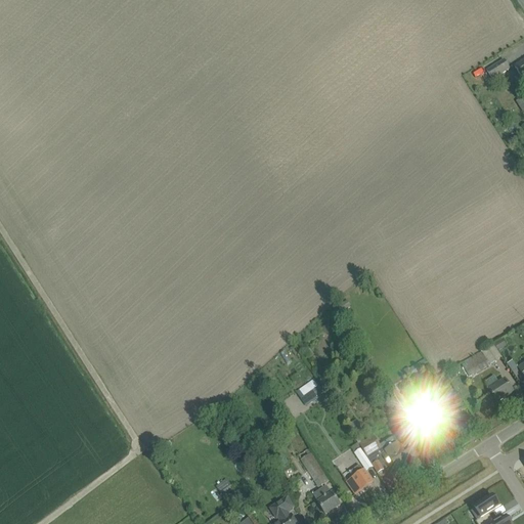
[(523,59),(514,67),(523,82),(523,81),(523,59)]
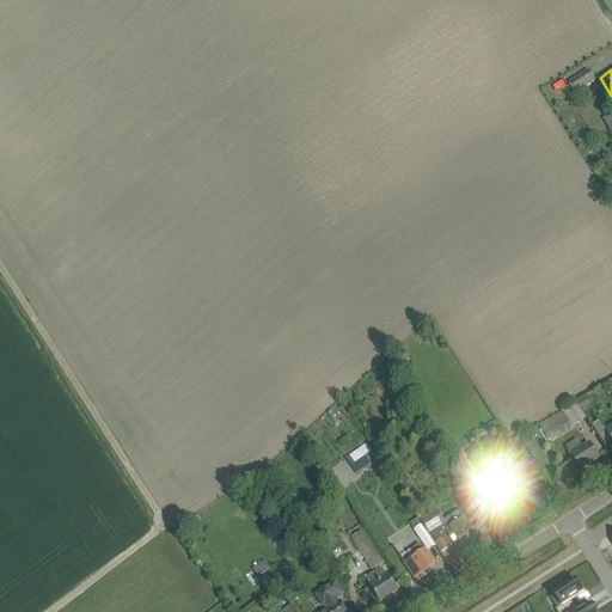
[(569,84),(575,95),(595,81),(588,72),(569,84)]
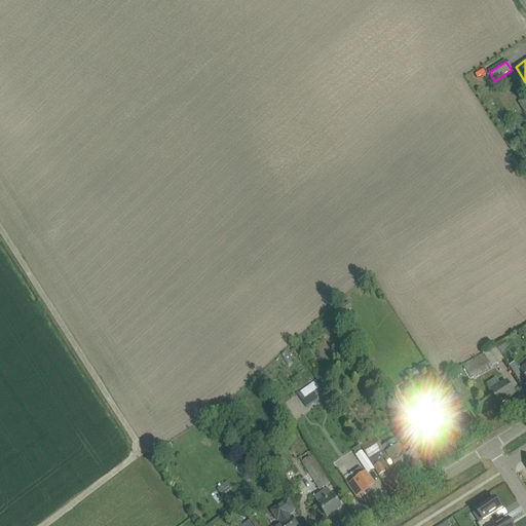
[(485,358),(465,369),(468,375),(471,379),(472,379),(492,368),(491,367),(485,358)]
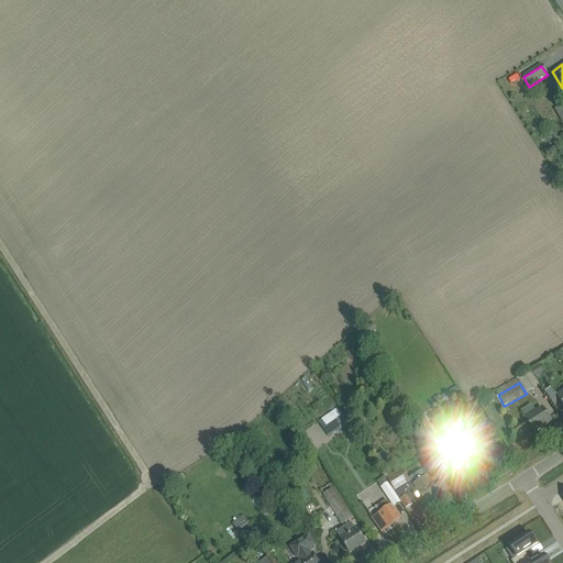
[(441,396),(435,397),(438,405),(443,404),(442,400),(455,392),(453,388),(441,396)]
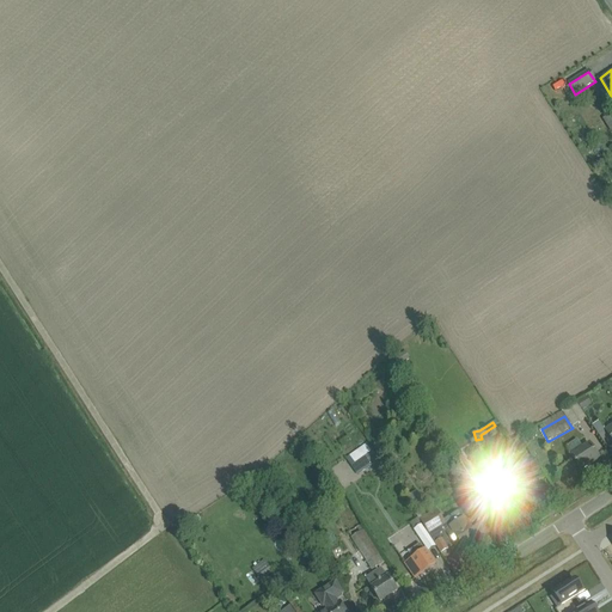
[(577,440),(567,447),(567,448),(568,450),(571,456),(581,471),(599,459),(589,445),(583,448),(579,441),(577,440)]
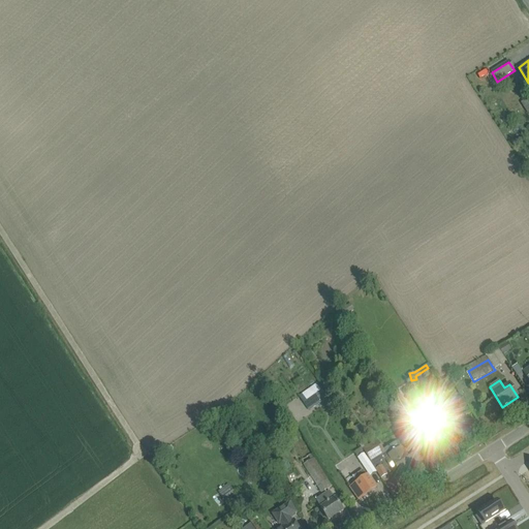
[(300,396),(310,410),(327,398),(316,383),(300,396)]
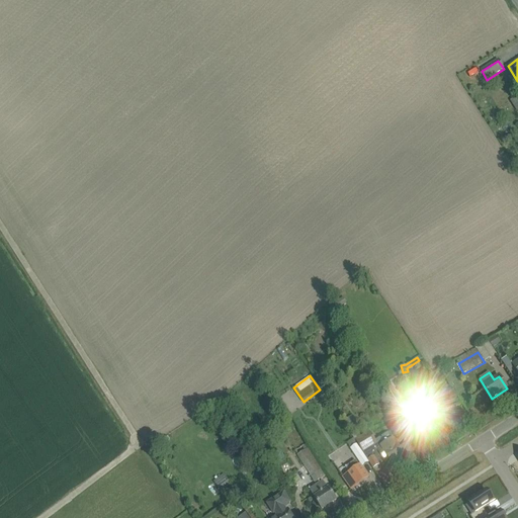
[(403,404),(391,384),(381,391),(394,410),(403,404)]
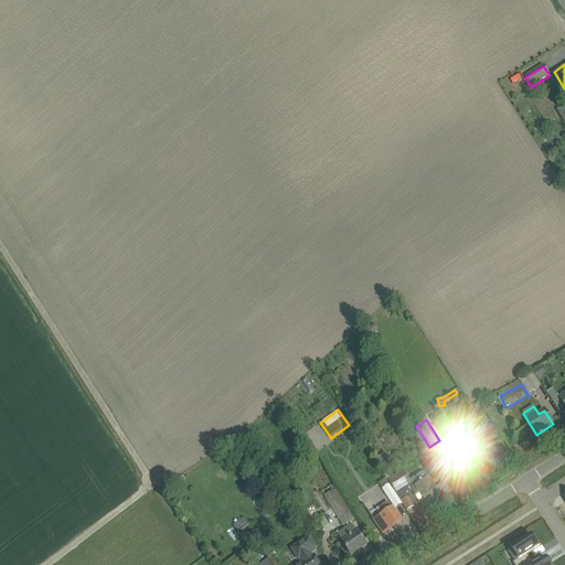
[(457,454),(451,458),(459,471),(466,468),(470,475),(486,465),(480,456),(478,454),(472,445),(468,438),(452,447),(457,454)]
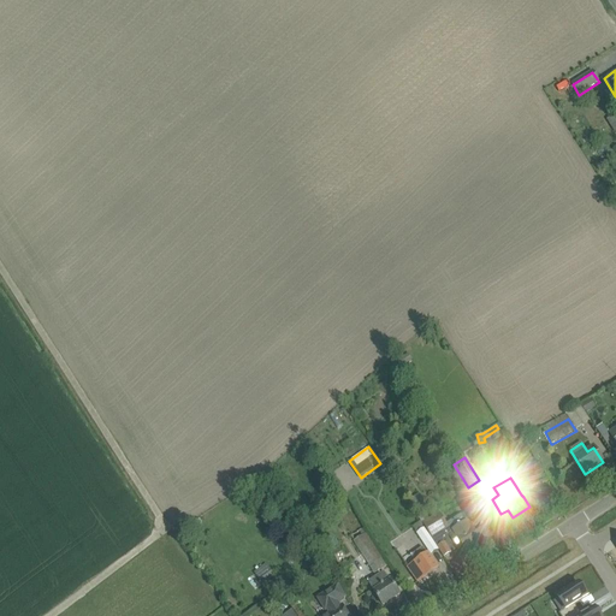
[(427,521),(422,523),(426,528),(431,538),(438,548),(451,539),(457,550),(463,546),(466,551),(481,542),(475,531),(473,527),(472,528),(467,522),(466,522),(462,515),(446,525),(439,514),(427,521)]
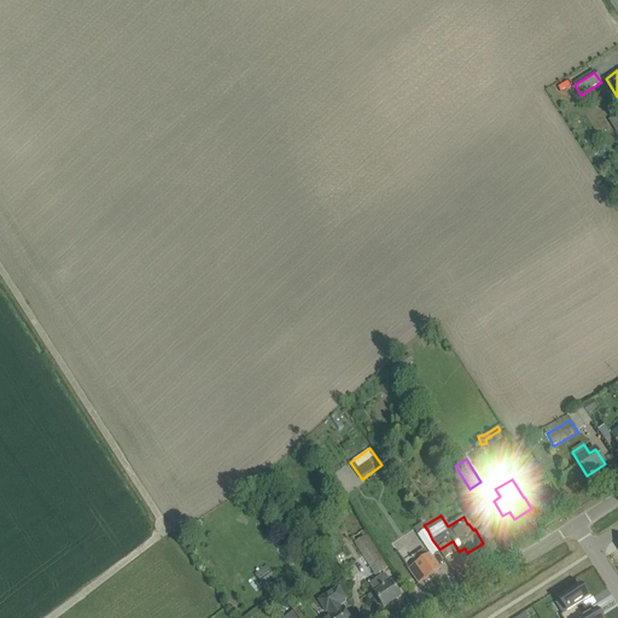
[(389,569),(365,530),(353,538),(377,576),(389,569)]
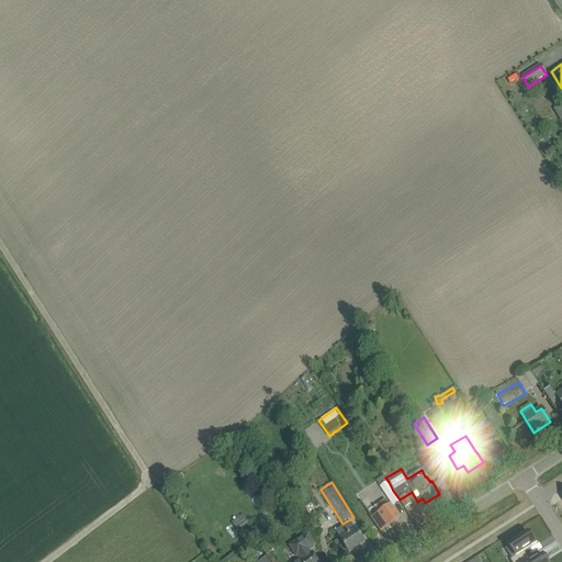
[(386,483),(380,487),(393,506),(400,502),(401,501),(400,499),(393,491),(389,482),(386,483)]
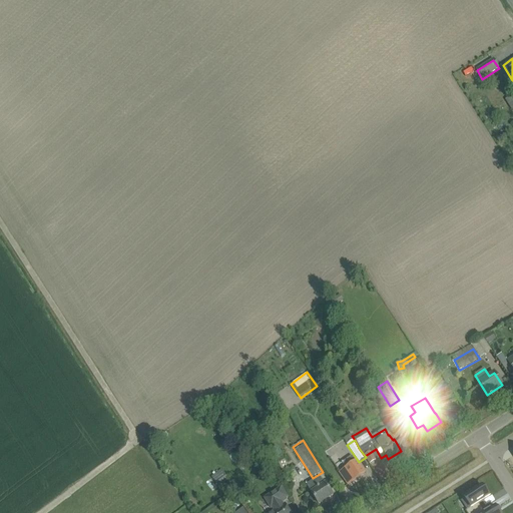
[(325,446),(332,458),(340,453),(333,441),(325,446)]
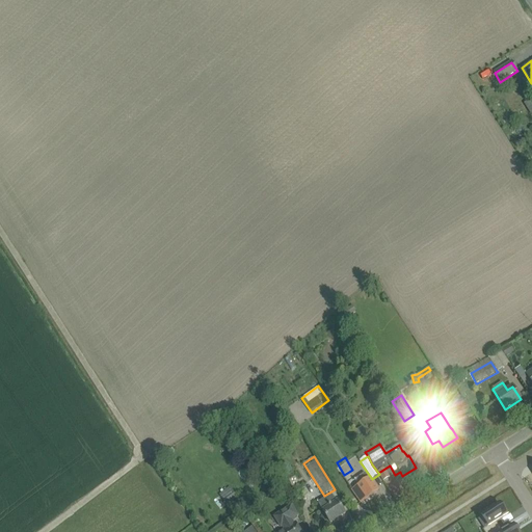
[(362,503),(378,491),(370,479),(369,479),(365,473),(354,481),(358,486),(352,490),(362,503)]
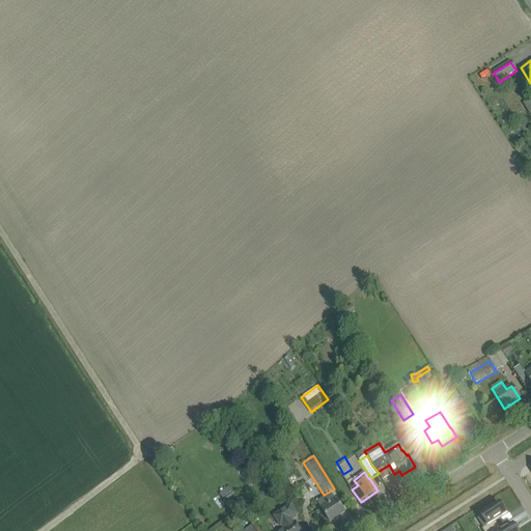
[(220,492),(226,503),(238,497),(230,485),(220,492)]
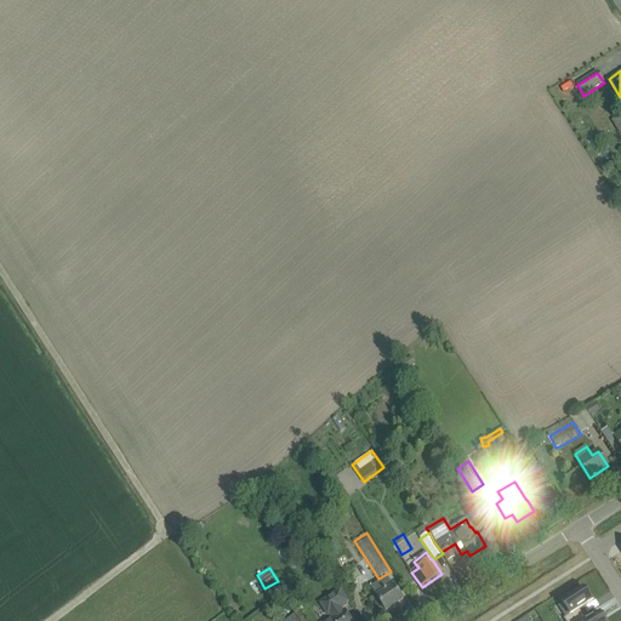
[(386,610),(404,599),(394,586),(393,587),(387,577),(371,587),(386,610)]
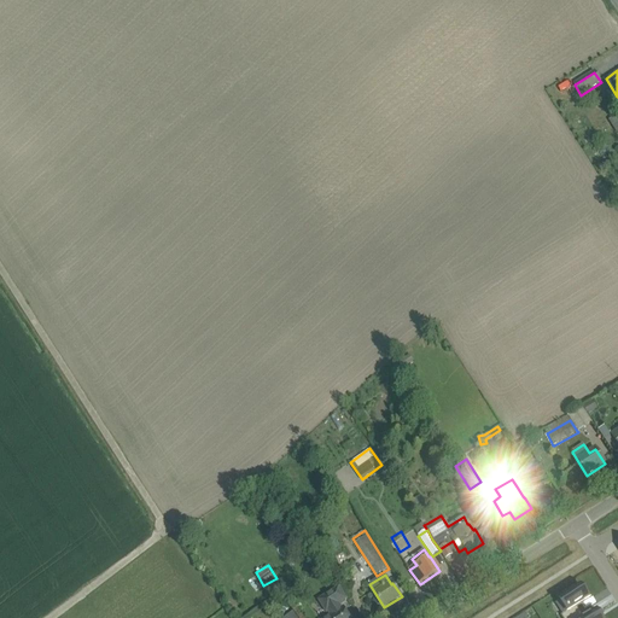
[(575,592),(560,601),(567,612),(561,617),(575,617),(581,614),(577,608),(590,600),(582,587),(581,588),(579,586),(573,590),(575,592)]
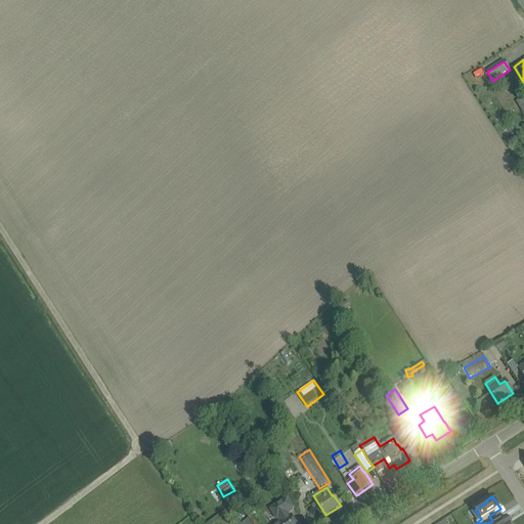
[(295,513),(287,499),(269,511),(278,523),(277,523),(296,523),(291,515),(295,513)]
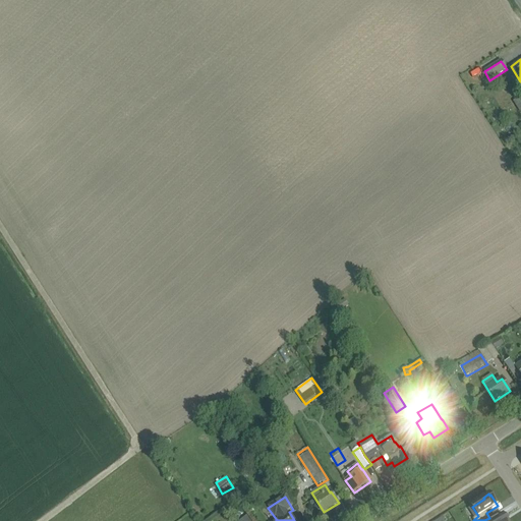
All buildings are outlined.
